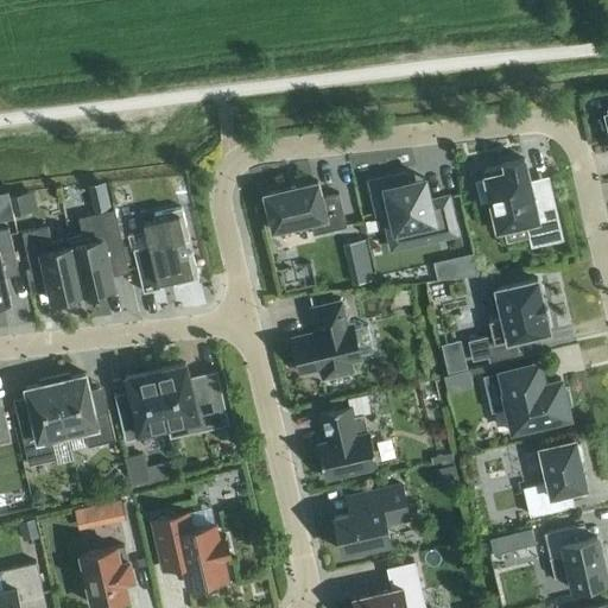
[(476,181),(481,202),(491,200),(498,229),(526,222),(532,246),(563,239),(555,202),(536,206),(525,158),(504,163),(504,164),(483,170),(486,178),(476,181)]
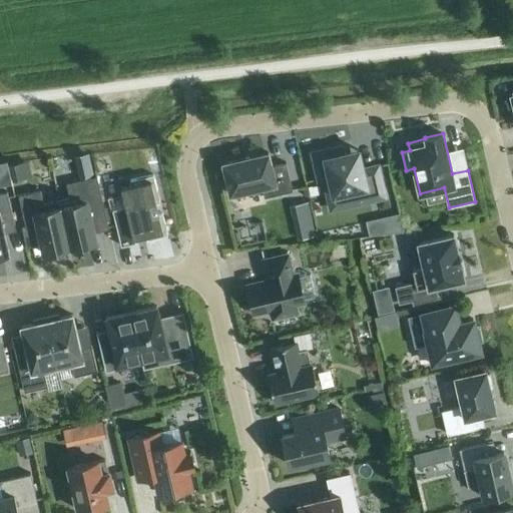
[(312,153),(319,180),(329,177),(333,194),(349,190),(353,204),(385,197),(378,165),(363,169),(358,150),(342,153),(340,146),(312,153)]
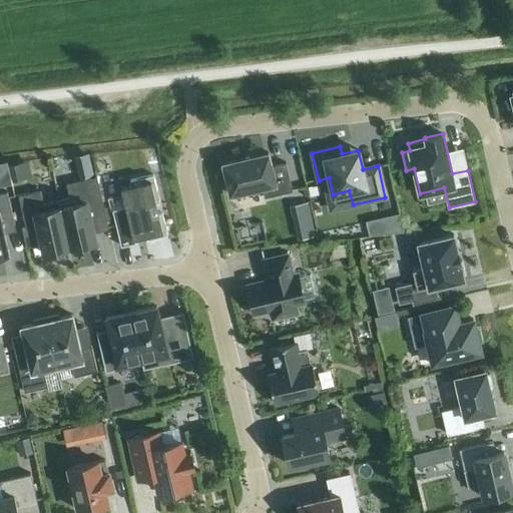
[(268,152),(223,163),(230,193),(262,186),(264,197),(293,190),(286,162),(271,166),(268,152)]
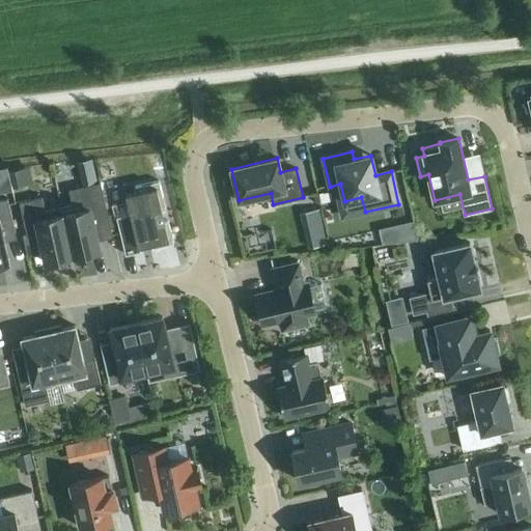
[(9,171),(12,188),(23,186),(20,169),(9,171)]
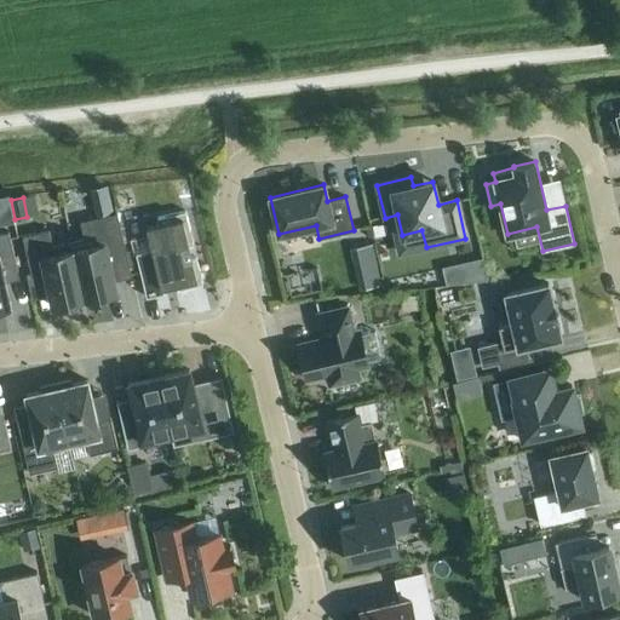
[(139,269),(147,297),(164,293),(160,279),(174,275),(178,290),(202,285),(196,258),(193,259),(189,246),(194,245),(185,212),(158,218),(159,223),(147,227),(151,250),(136,253),(137,256),(142,254),(144,268),(139,269)]
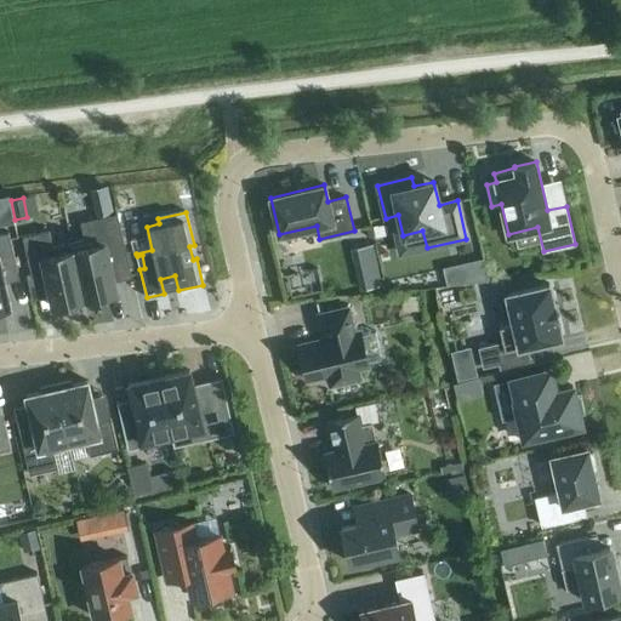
[(12,215),(0,217),(0,226),(15,223),(12,215)]
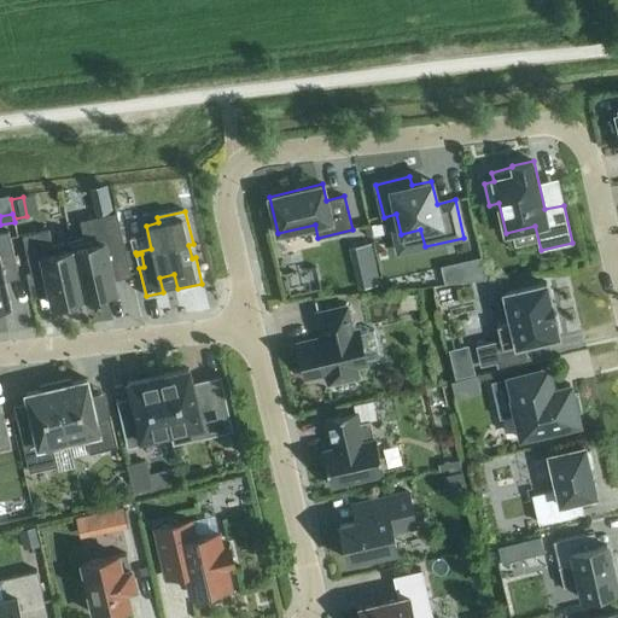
[(89,237),(71,242),(83,297),(93,295),(98,298),(109,295),(111,291),(115,290),(108,255),(126,251),(117,214),(86,221),(89,237)]
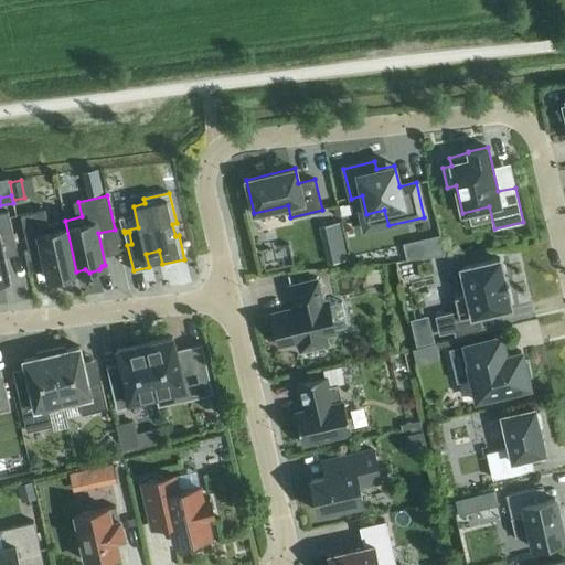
[(76,272),(65,221),(48,225),(44,210),(20,215),(28,249),(41,246),(49,278),(51,277),(55,280),(65,277),(68,274),(76,272)]
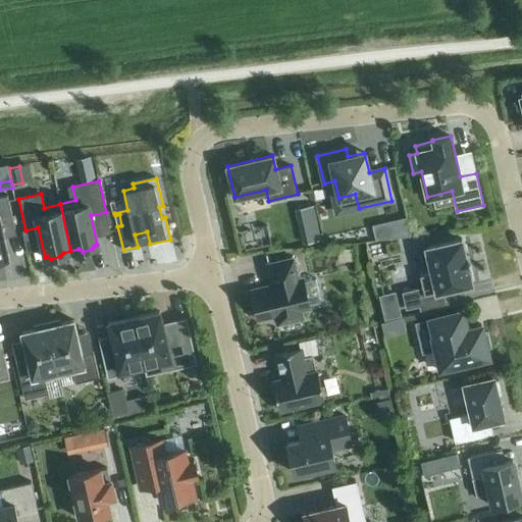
[(0,259),(9,258),(2,229),(14,227),(7,195),(0,196),(0,259)]
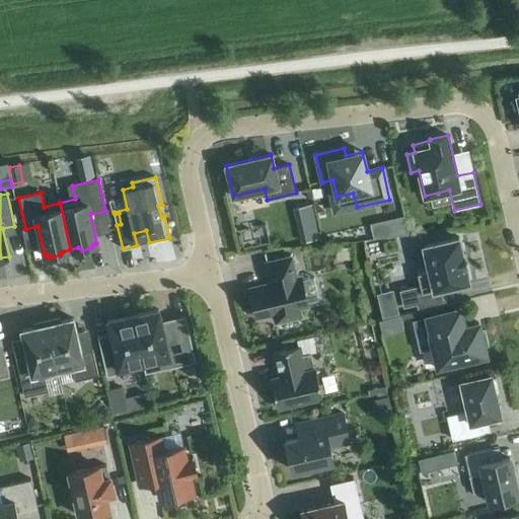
[(312,216),(309,205),(295,208),(298,220),(312,216)]
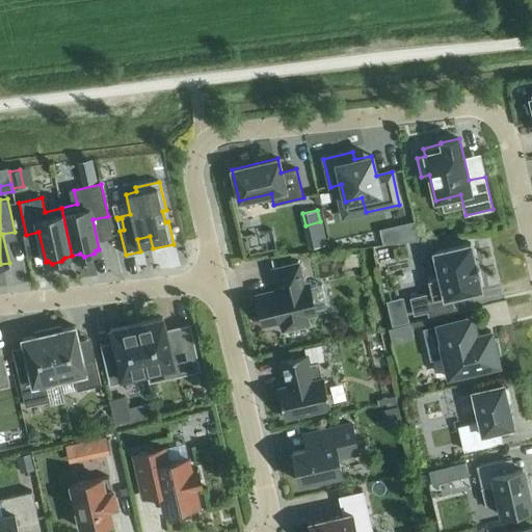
[(418,241),(414,221),(396,225),(400,243),(418,241)]
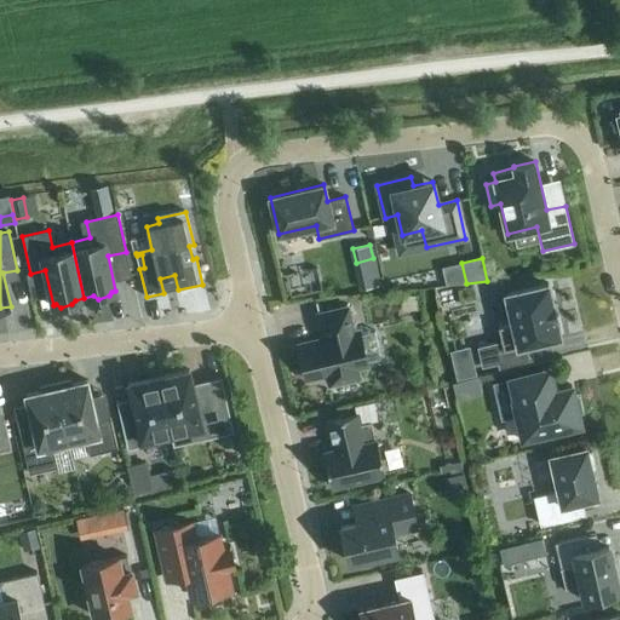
[(512,322),(498,326),(501,342),(478,346),(482,366),(524,356),(522,345),(558,337),(561,337),(549,283),(546,283),(505,293),(512,322)]
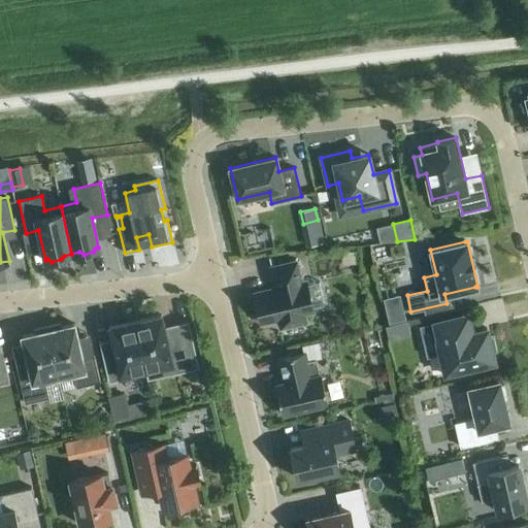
[(343,259),(349,263),(355,263),(355,252),(343,253),(343,259)]
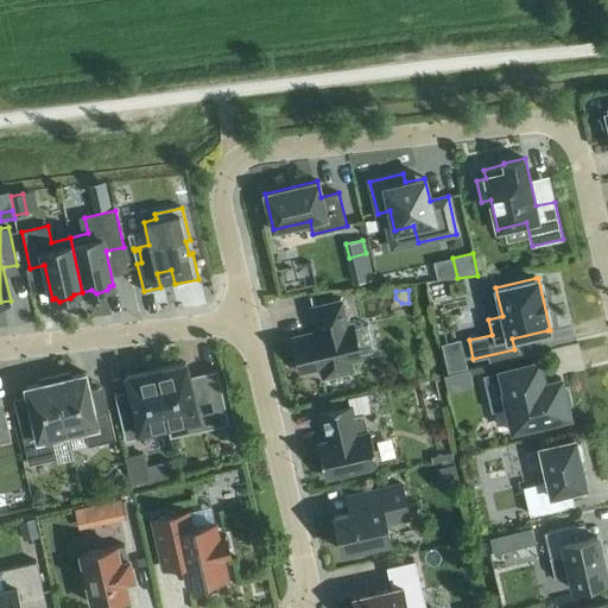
[(293,337),(301,373),(321,368),(323,378),(353,371),(350,361),(360,359),(353,324),(348,325),(342,301),(312,308),(317,333),(293,337)]
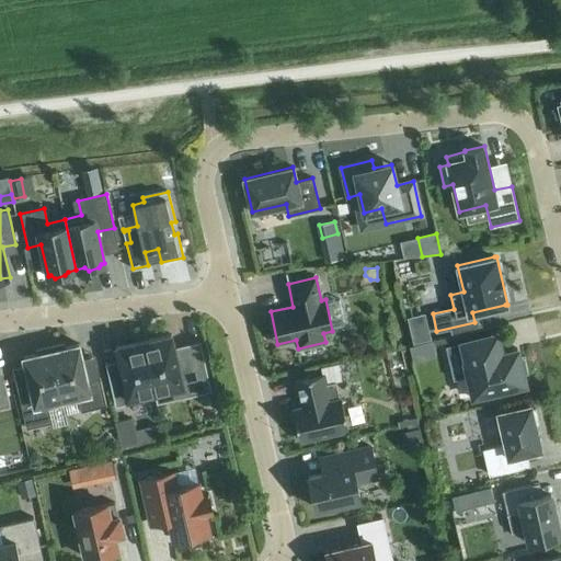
[(411,330),(413,343),(431,339),(427,327),(411,330)]
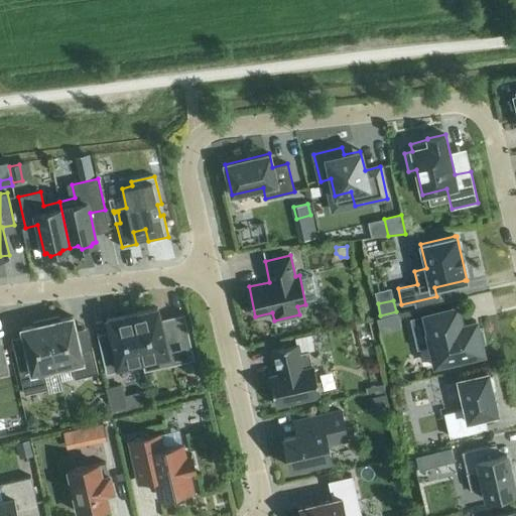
[(440,311),(409,318),(417,349),(430,346),(434,364),(448,361),(449,365),(470,361),(469,356),(483,353),(482,345),(486,344),(483,329),(478,330),(476,321),(461,325),(457,307),(440,311)]
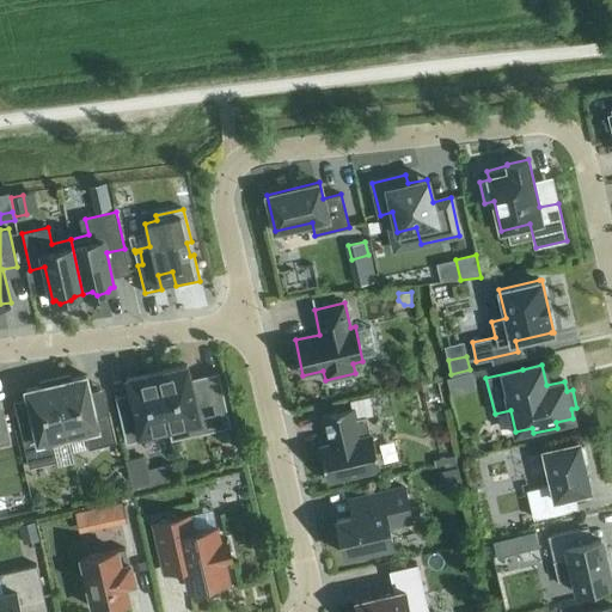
[(187,366),(157,372),(172,440),(170,428),(197,422),(201,433),(231,427),(219,378),(191,384),(187,366)]
